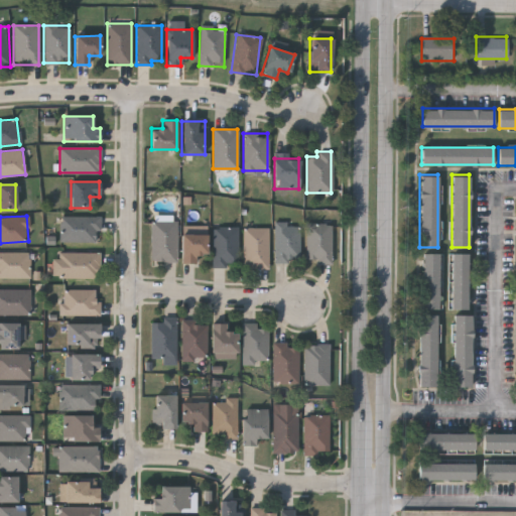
[(99,242),(59,242),(59,217),(99,217),(99,242)]
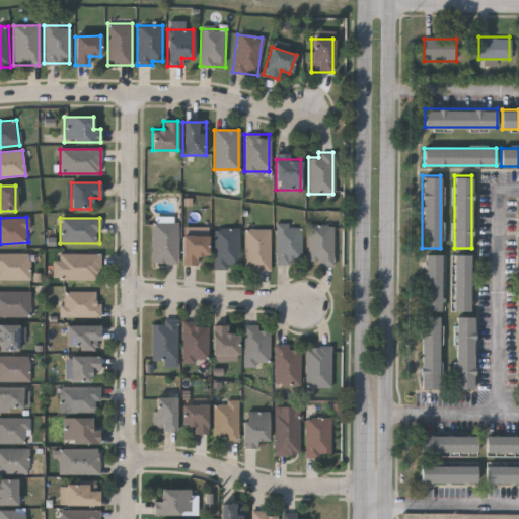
[(152,264),(152,223),(176,223),(176,264),(152,264)]
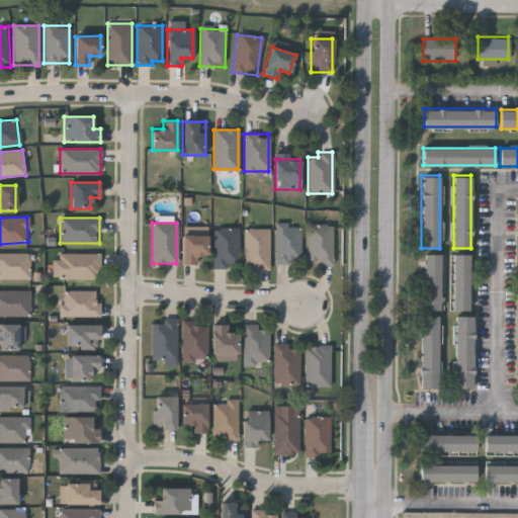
[(275,263),(275,225),(300,225),(300,263),(275,263)]
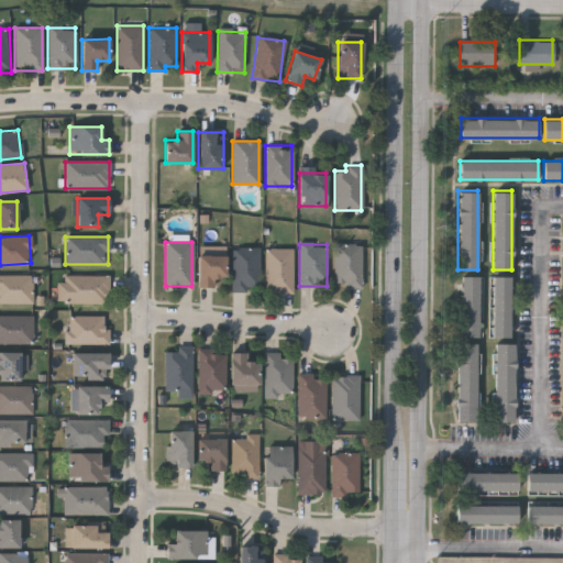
[(333,244),(361,244),(361,287),(333,287),(333,244)]
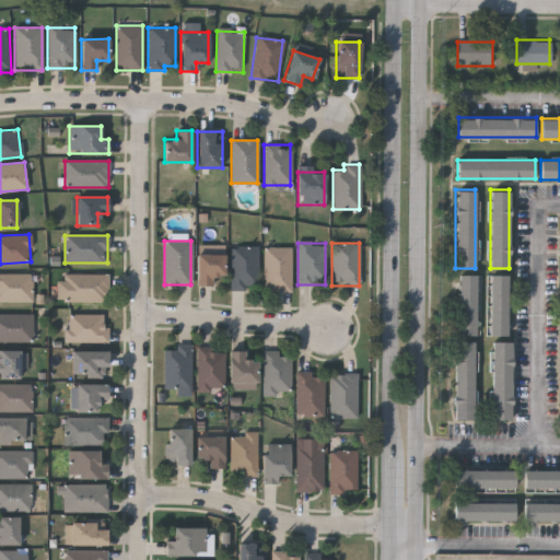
[(230,289),(230,246),(257,246),(257,289),(230,289)]
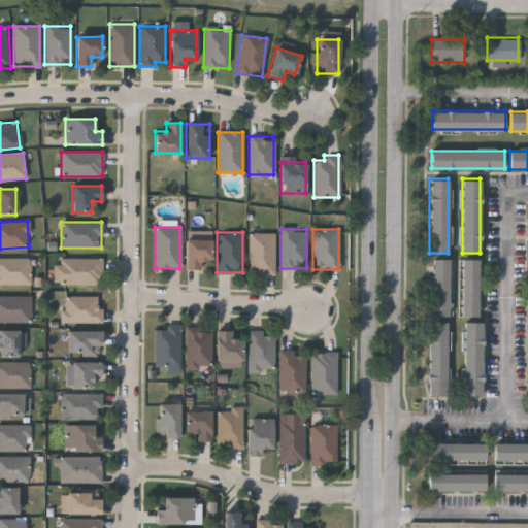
[(273,234),(273,274),(249,274),(249,234),(273,234)]
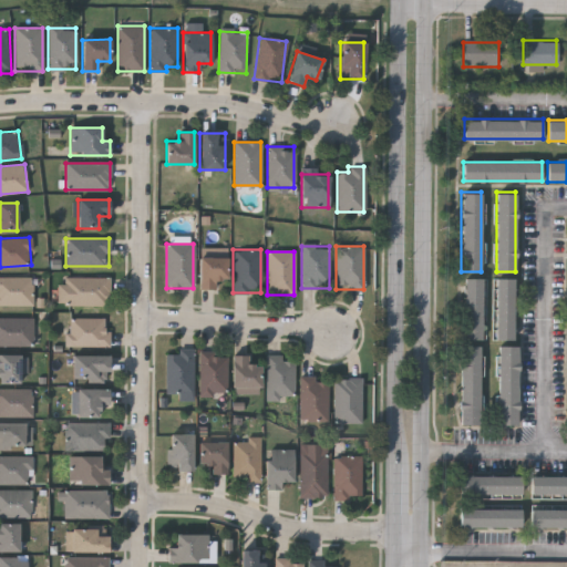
[(226,280),(215,280),(215,290),(199,290),(199,258),(226,258),(226,280)]
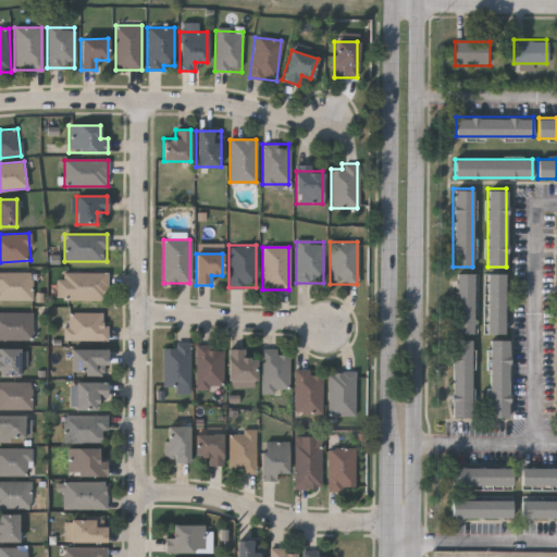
[(0,271),(32,271),(32,300),(0,300),(0,271)]
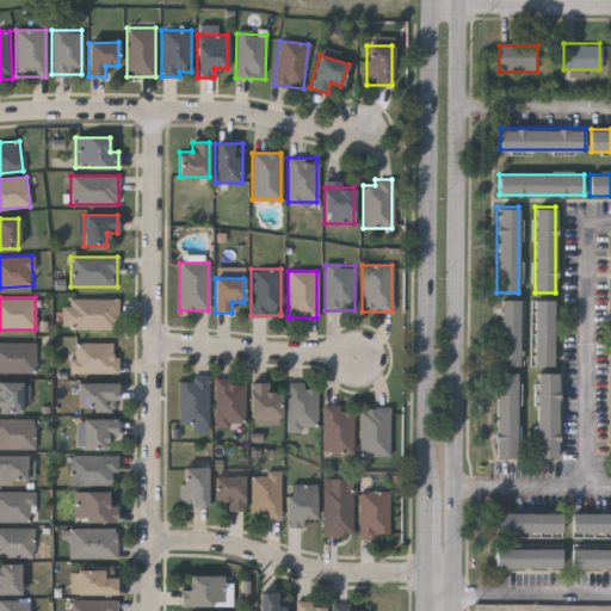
[(499,364),(499,298),(519,298),(519,364),(499,364)]
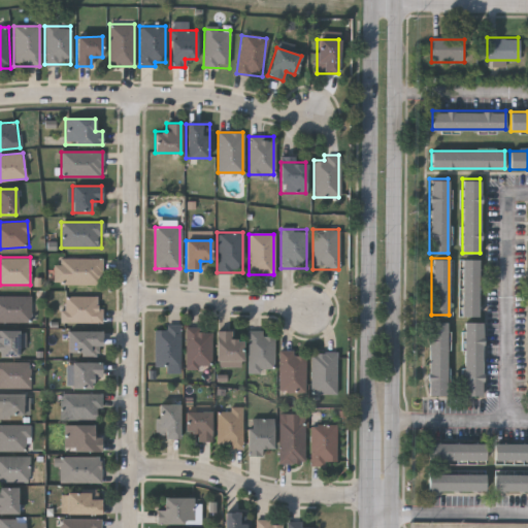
[(477,258),(477,315),(462,315),(462,258),(477,258)]
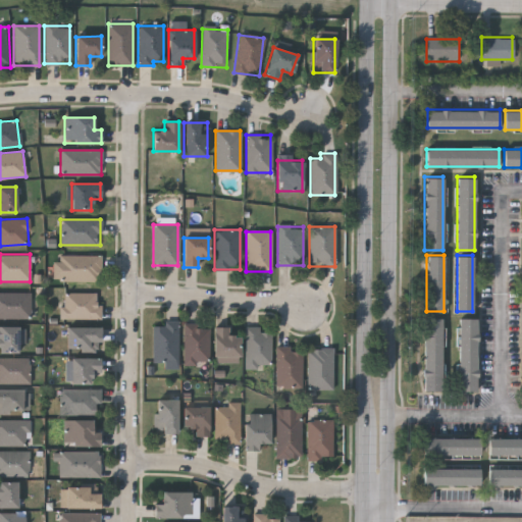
[(100,256),(100,281),(54,281),(54,256),(100,256)]
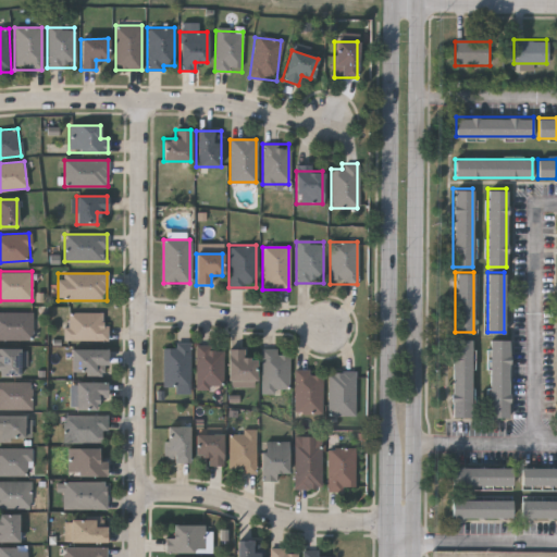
[(0,311),(32,311),(32,338),(0,338),(0,311)]
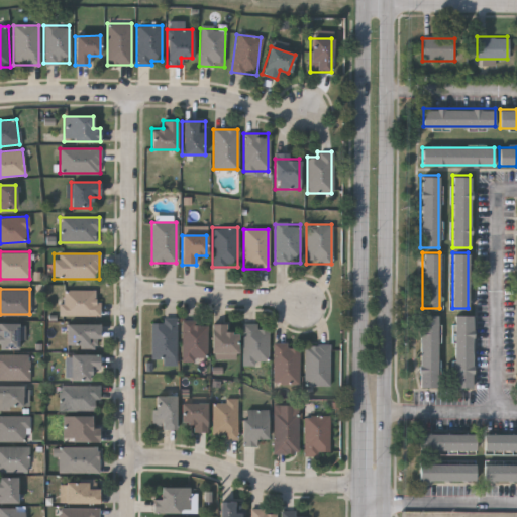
[(61,315),(61,291),(100,291),(100,315),(61,315)]
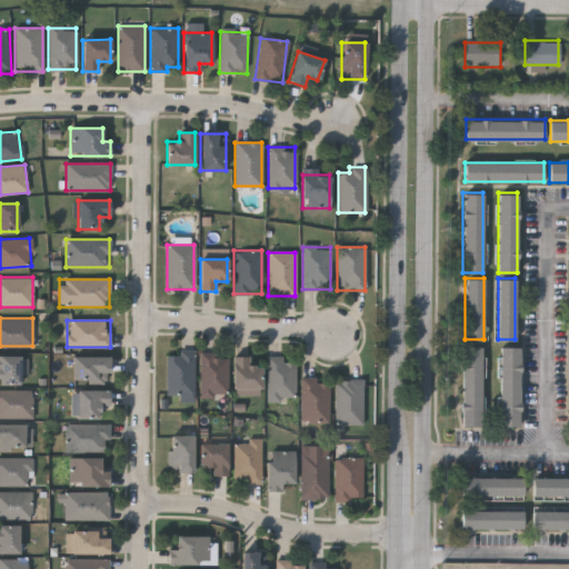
[(480,346),(480,425),(461,425),(461,346),(480,346)]
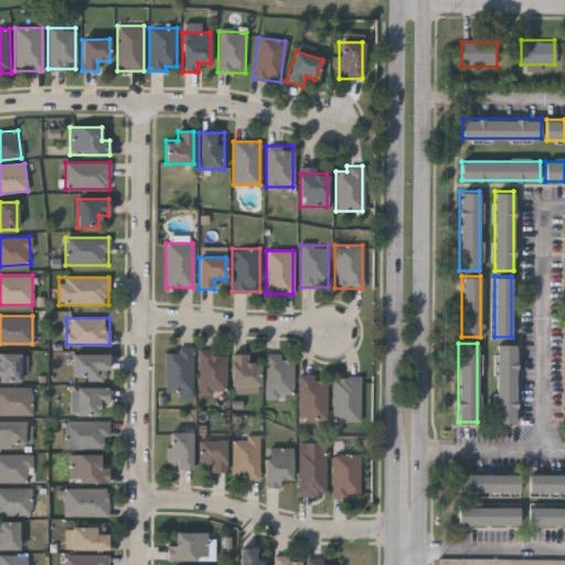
[(496,422),(496,343),(516,343),(516,422),(496,422)]
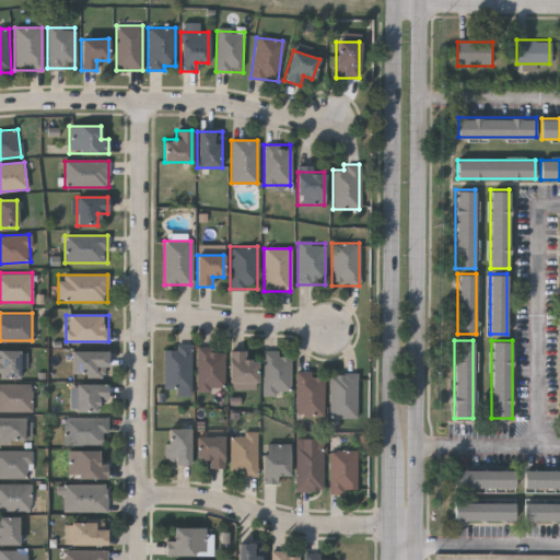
[(190,345),(190,387),(164,387),(164,349),(175,349),(175,345),(190,345)]
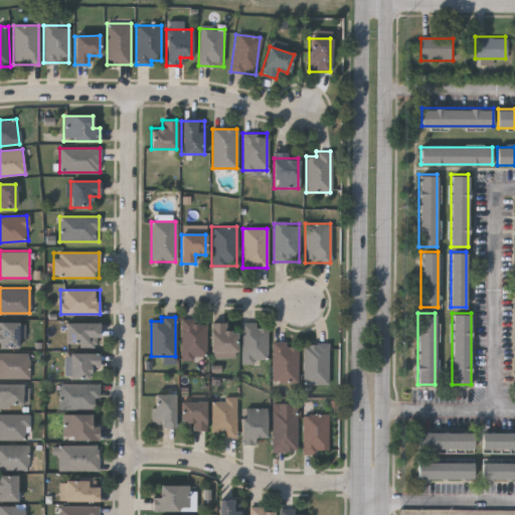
[(205,320),(205,359),(181,359),(181,320),(205,320)]
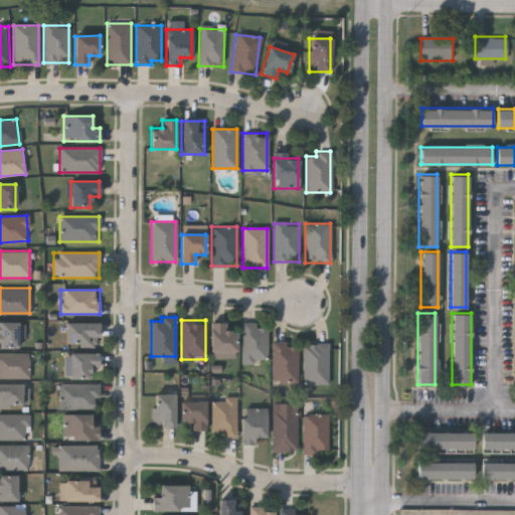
[(17,348),(0,348),(0,322),(17,322),(17,348)]
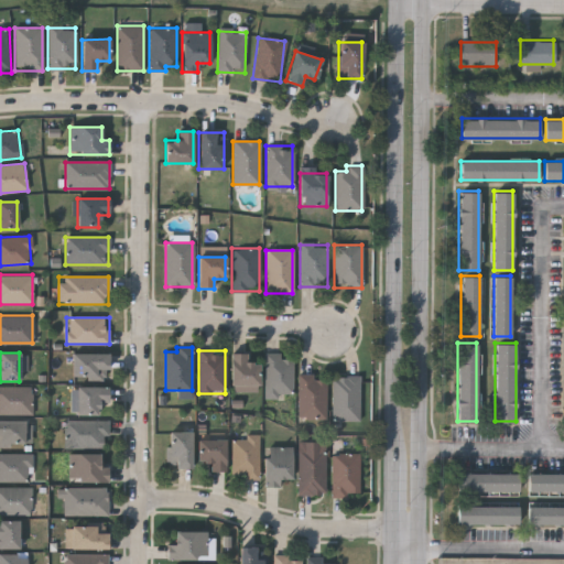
[(72,378),(72,354),(107,354),(107,378),(72,378)]
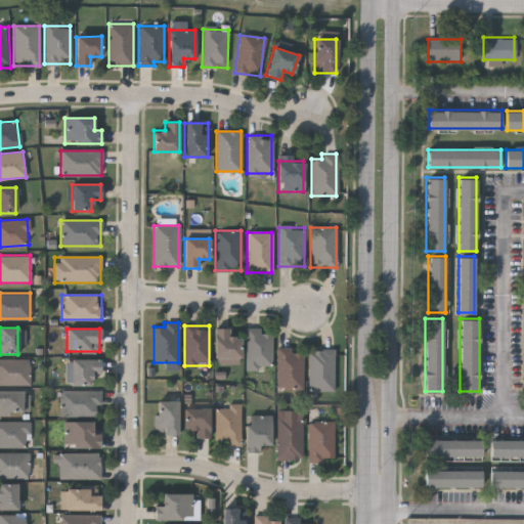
[(229,329),(229,336),(239,336),(239,360),(229,360),(229,362),(215,362),(215,329),(229,329)]
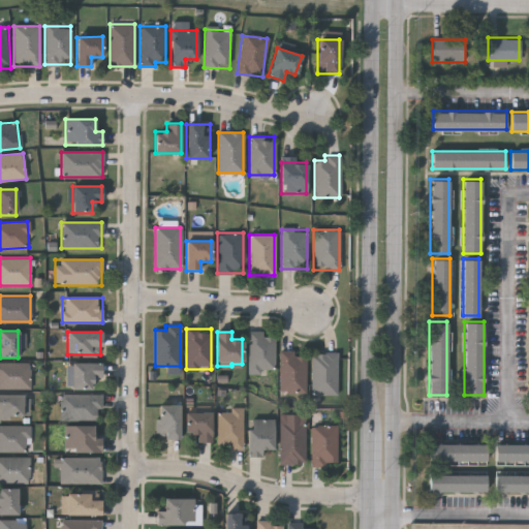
[(263,332),(263,336),(274,336),(274,373),(248,373),(248,332),(263,332)]
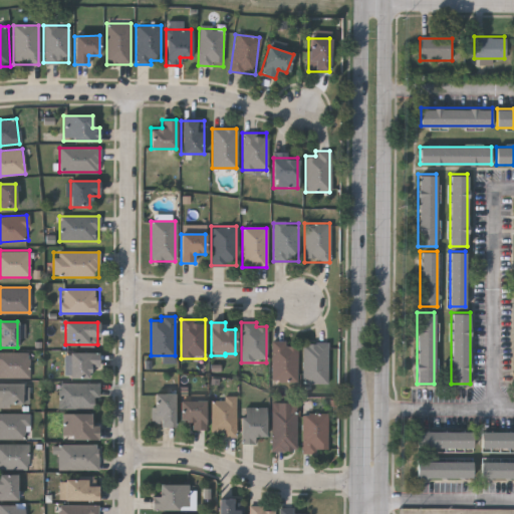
[(296,382),(271,381),(271,342),(296,343),(296,382)]
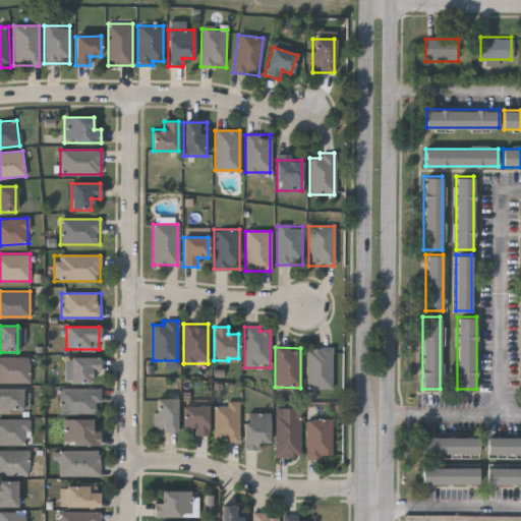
[(332,348),(332,389),(306,389),(306,348),(332,348)]
